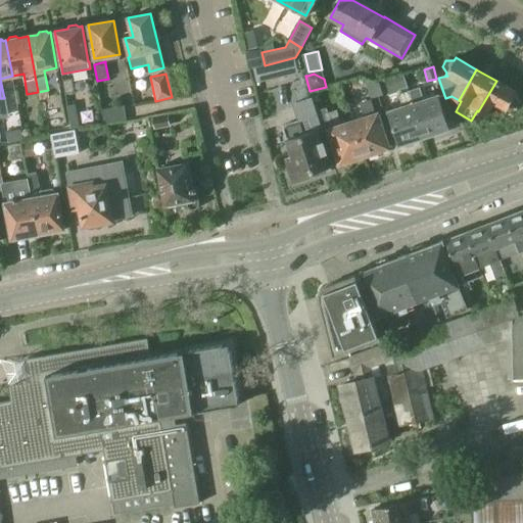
[(62,80),(64,94),(75,92),(72,78),(62,80)]
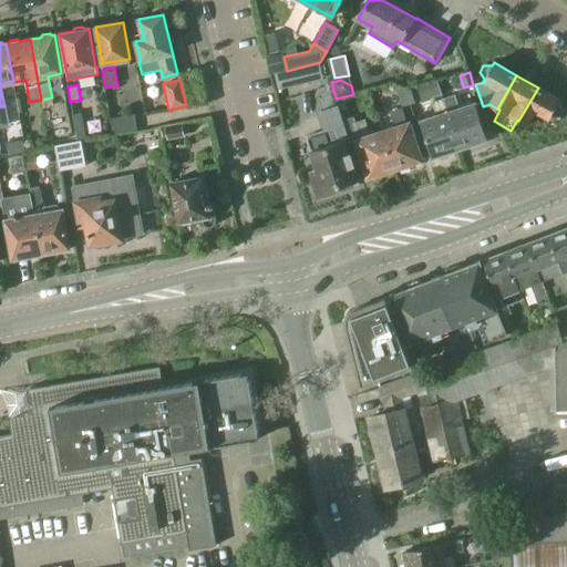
[(406,91),(411,105),(420,102),(415,88),(406,91)]
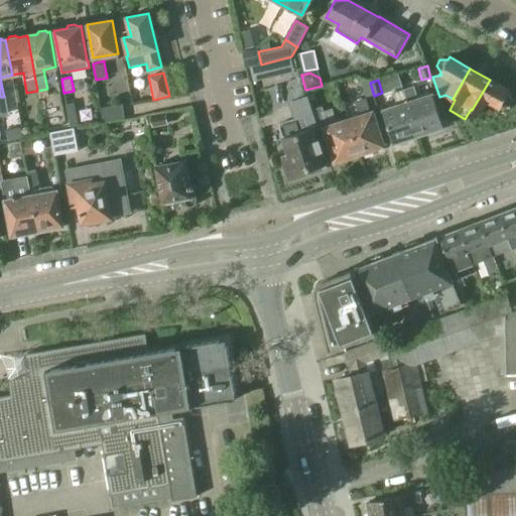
[(487,101),(500,108),(501,106),(509,106),(513,100),(509,93),(510,91),(490,80),(472,110),(479,114),(487,101)]
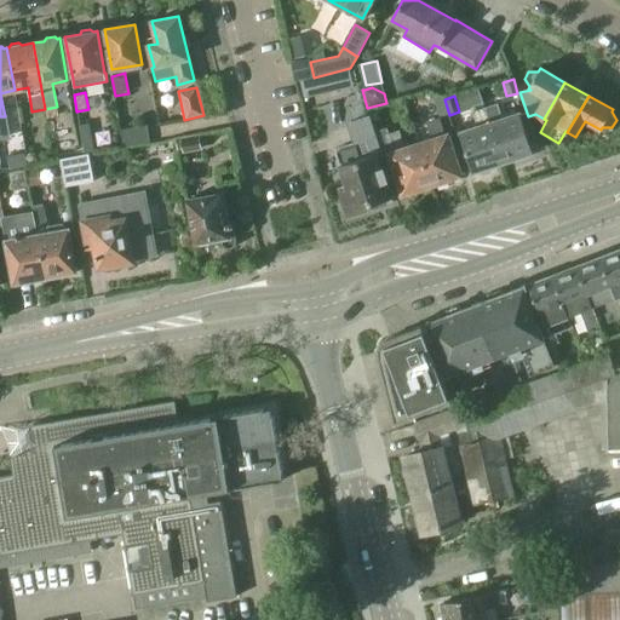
[(503,116),(498,104),(484,108),(503,161),(515,156),(518,160),(527,158),(530,151),(533,150),(520,112),(503,116)]
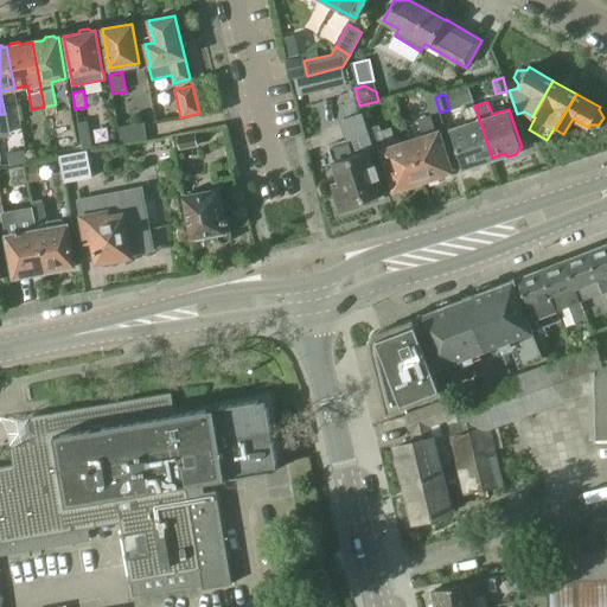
[(449,128),(462,167),(466,166),(470,170),(479,166),(480,161),(492,158),(474,106),(462,110),(466,122),(449,128)]
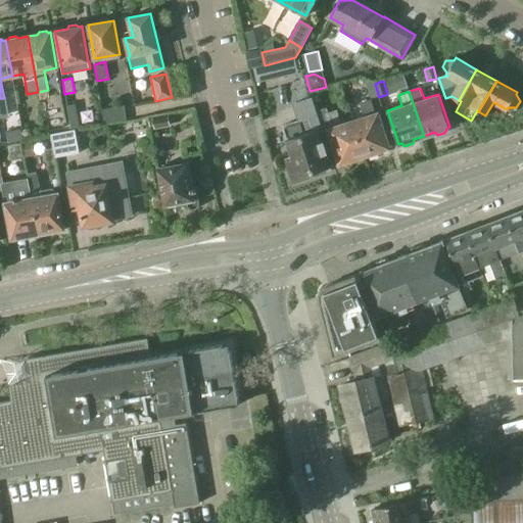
[(317,112),(312,97),(293,103),(299,122),(297,123),(280,128),(289,158),(287,159),(291,170),(287,171),(290,183),(308,178),(307,174),(329,168),(324,153),(329,152),(323,132),(317,112)]
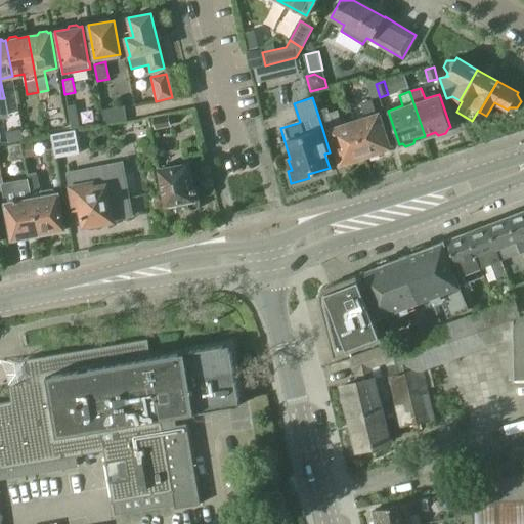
[(367,155),(368,159),(379,156),(378,151),(390,147),(379,114),(376,114),(372,100),(360,103),(364,118),(353,121),(364,156),(367,155)]
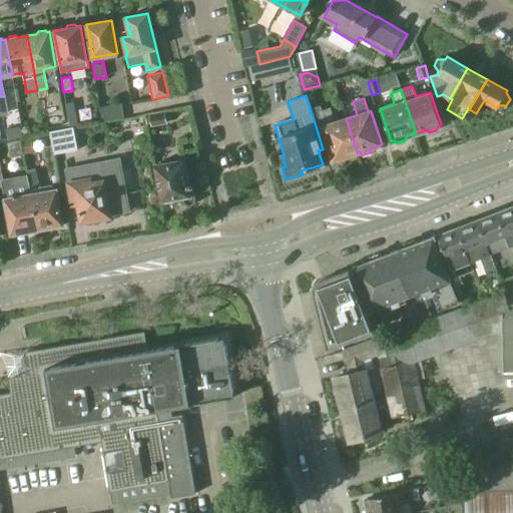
[(77,124),(74,102),(65,103),(68,125),(77,124)]
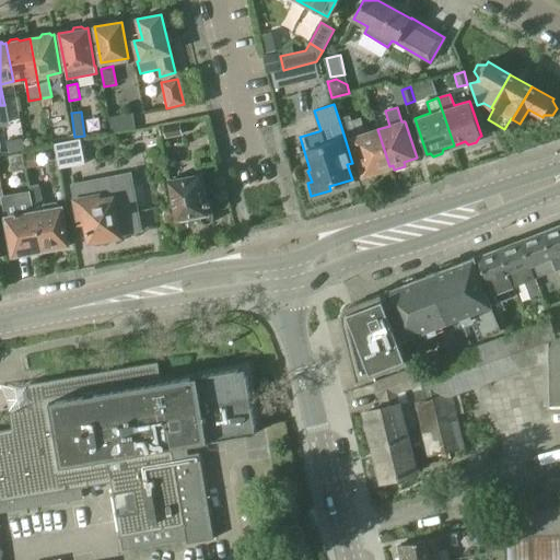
[(135,128),(132,113),(108,117),(111,132),(135,128)]
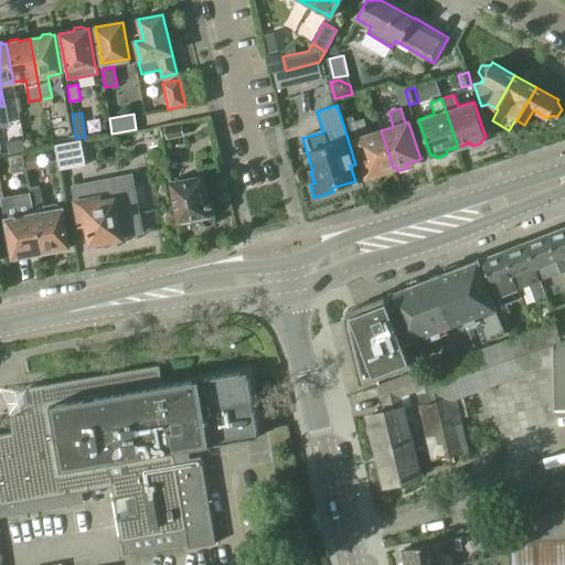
[(342,121),(349,142),(355,141),(366,177),(380,172),(381,177),(393,172),(392,169),(393,168),(381,130),(369,135),(363,119),(354,123),(353,118),(342,121)]
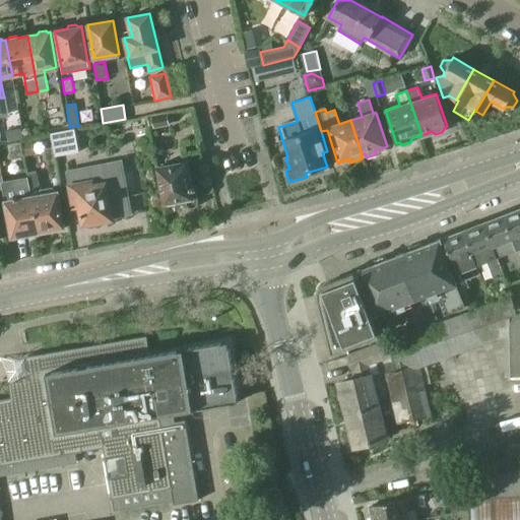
[(147,116),(150,130),(170,126),(167,112),(147,116)]
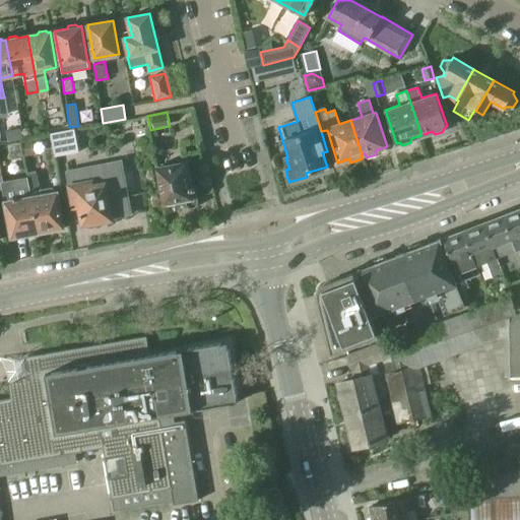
[(50,133),(55,156),(78,152),(74,129),(50,133)]
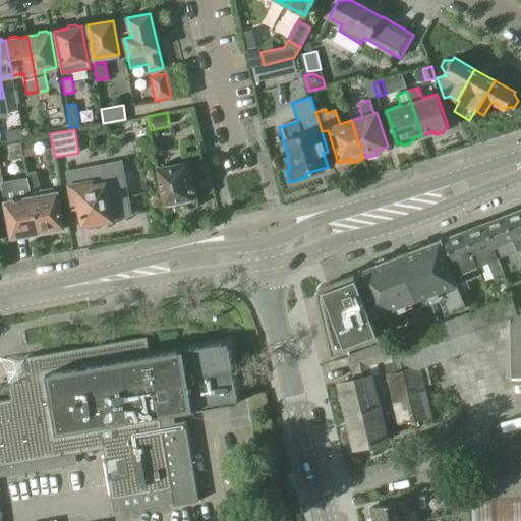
[(104,169),(68,175),(70,187),(74,210),(80,209),(83,225),(95,223),(98,227),(110,225),(111,220),(112,220),(112,219),(131,215),(127,196),(124,196),(118,163),(103,166),(104,169)]
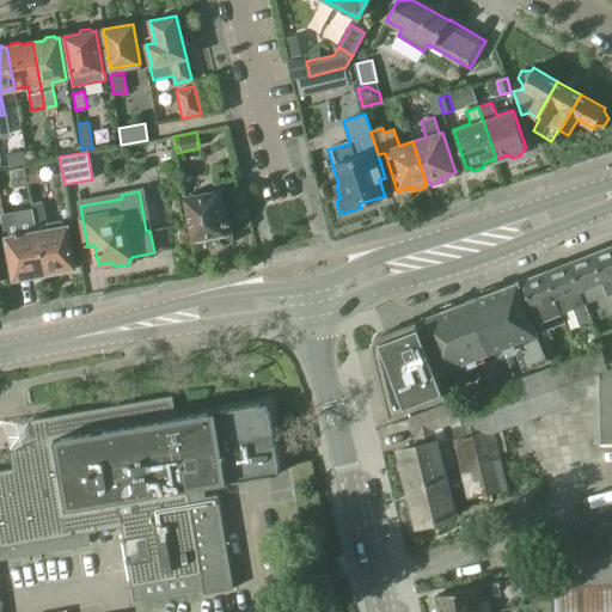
[(232,237),(228,218),(224,219),(220,191),(184,199),(191,240),(195,240),(195,242),(219,238),(219,239),(220,242),(220,243),(224,244),(225,244),(227,244),(230,244),(230,243),(231,242),(232,242),(232,240),(233,239),(232,237)]
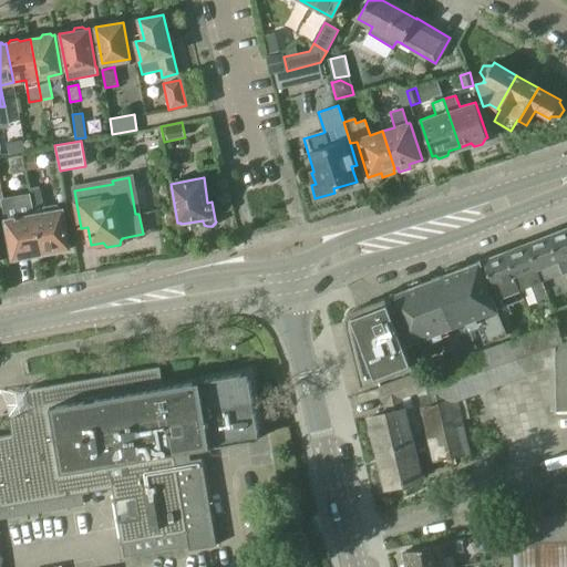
[(41,189),(30,192),(30,194),(32,204),(33,215),(34,215),(39,236),(42,254),(54,251),(58,255),(65,253),(68,248),(70,248),(62,209),(59,209),(45,213),(44,207),(41,189)]
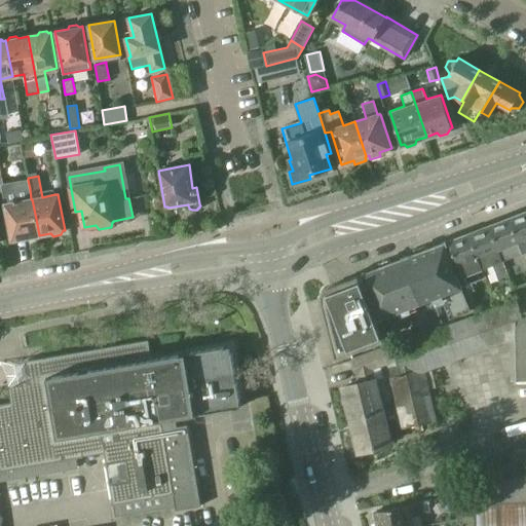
[(2,178),(0,178),(0,192),(3,192),(4,195),(5,204),(12,240),(25,238),(28,240),(34,239),(36,236),(39,235),(36,219),(32,199),(31,199),(30,189),(28,180),(26,180),(24,178),(16,179),(14,182),(3,184),(2,178)]
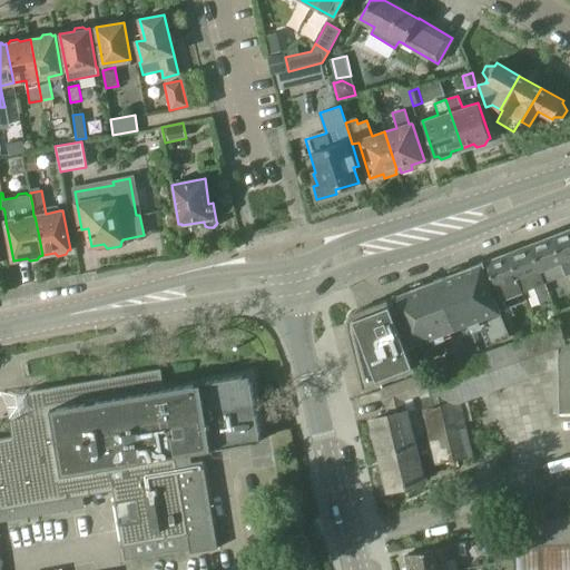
[(569,227),(553,235),(569,283),(569,227)]
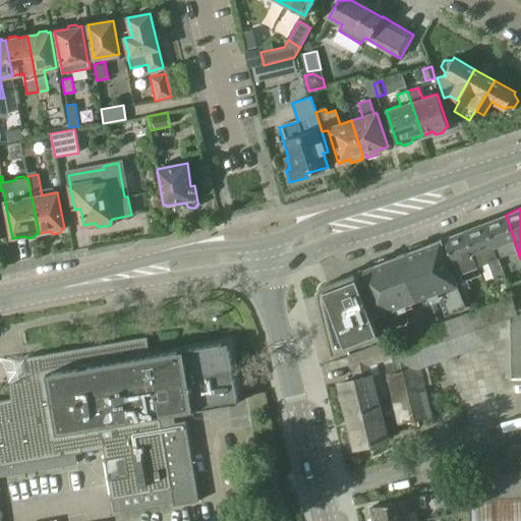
[(520,258),(506,215),(485,223),(498,257),(508,253),(511,263),(508,264),(511,272),(520,267),(520,258)]
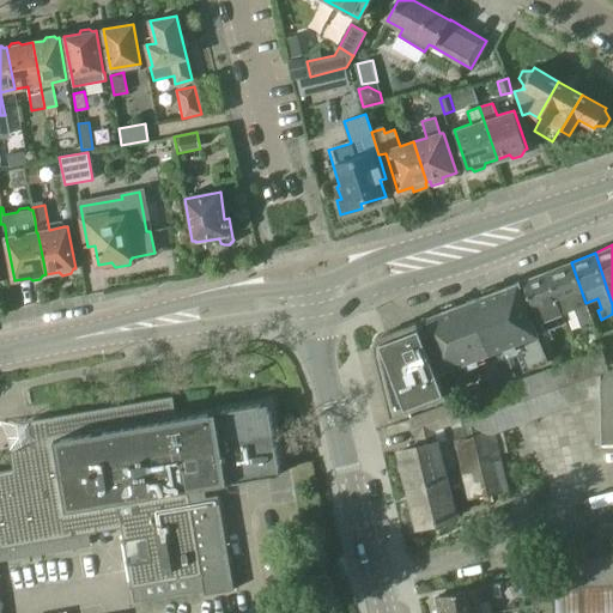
[(571,262),(548,271),(563,311),(574,308),(581,329),(593,325),(586,303),(571,262)]
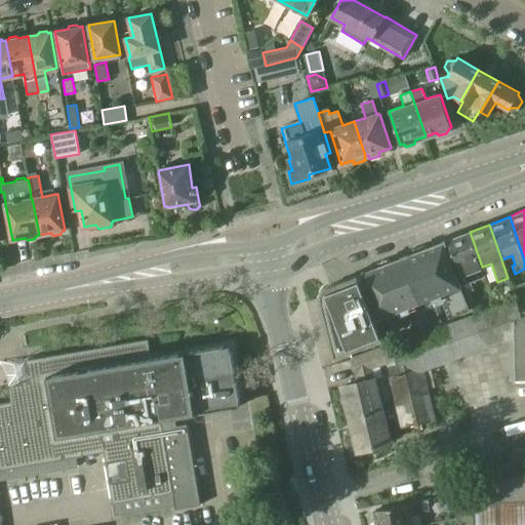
[(471,284),(484,278),(481,268),(482,267),(470,232),(446,241),(460,275),(468,292),(473,290),(471,284)]
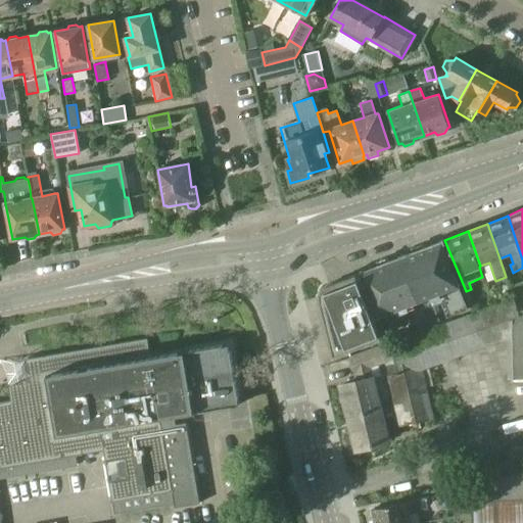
[(442,241),(401,257),(418,300),(428,328),(440,324),(433,306),(429,307),(428,304),(433,302),(436,301),(439,310),(443,308),(447,318),(467,311),(458,285),(459,285),(442,241)]
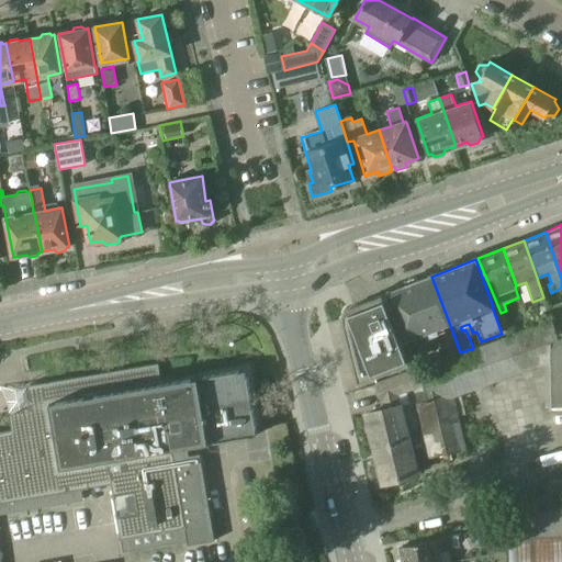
[(431,277),(388,293),(405,340),(425,333),(428,338),(439,334),(437,328),(449,323),(431,277)]
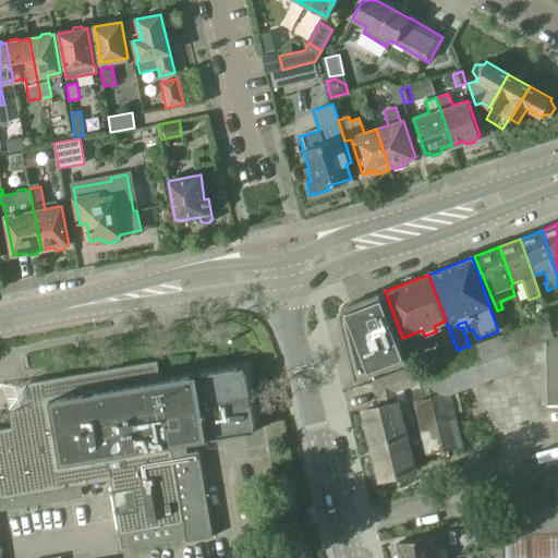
[(370,295),(347,304),(348,304),(346,305),(344,306),(343,307),(342,308),(341,310),(340,312),(340,313),(340,315),(340,316),(340,317),(340,318),(355,379),(405,360),(381,298),(380,298),(378,292),(370,295)]
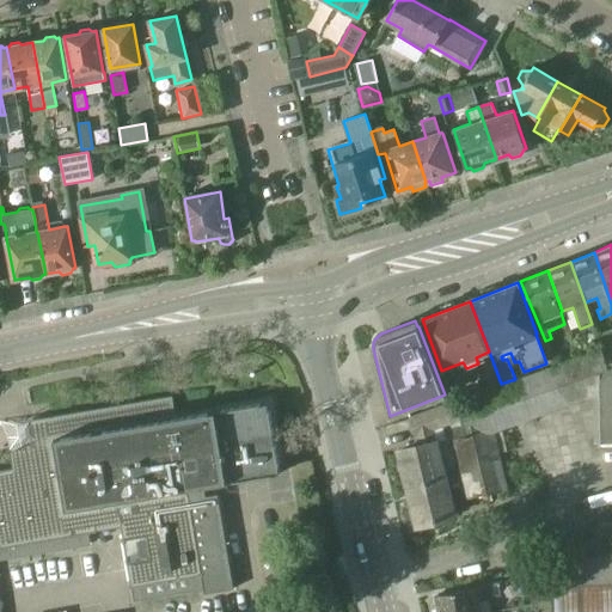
[(463,423),(466,433),(456,438),(452,439),(460,475),(465,490),(466,499),(509,489),(495,433),(592,397),(593,444),(611,442),(611,361),(605,363),(600,349),(515,379),(501,384),(457,398),(454,399),(461,421),(463,423)]
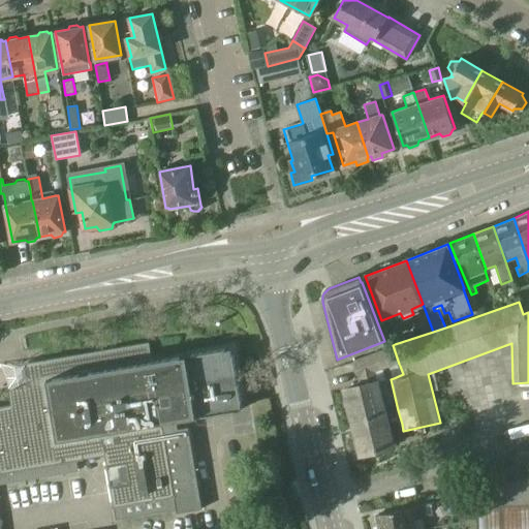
[(0,528),(0,473),(22,470),(102,456),(112,507),(114,507),(116,521),(176,509),(177,514),(201,509),(188,429),(178,430),(176,421),(241,409),(240,403),(230,347),(185,355),(151,361),(148,342),(42,360),(42,361),(24,364),(26,374),(20,384),(9,386),(12,404),(0,406),(0,528)]
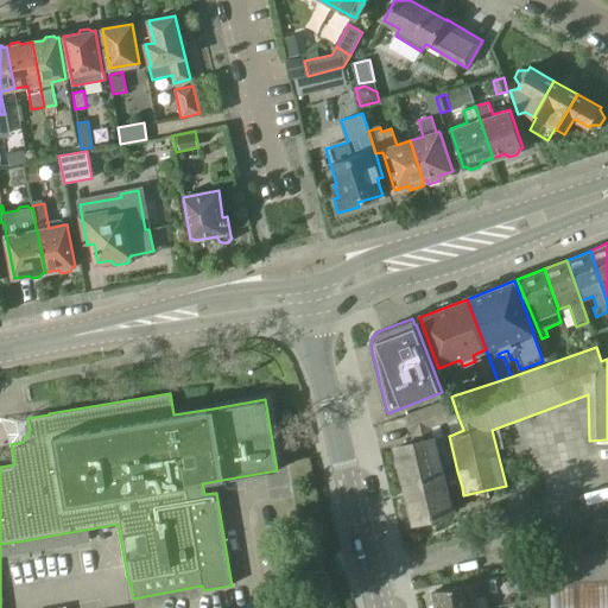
[(451,397),(445,399),(406,413),(413,434),(415,436),(432,429),(448,423),(458,418),(451,397)]
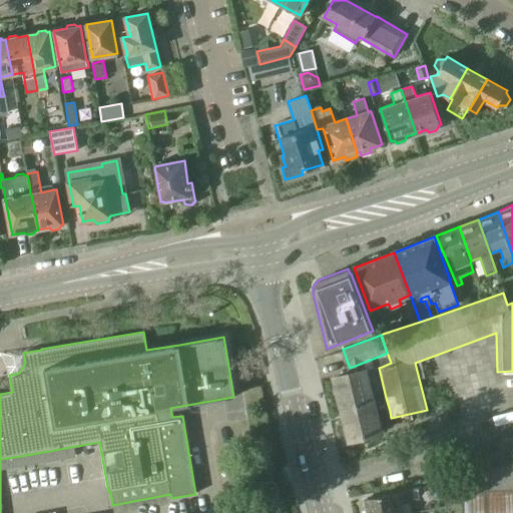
[(388,355),(379,359),(382,367),(391,363),(388,355)]
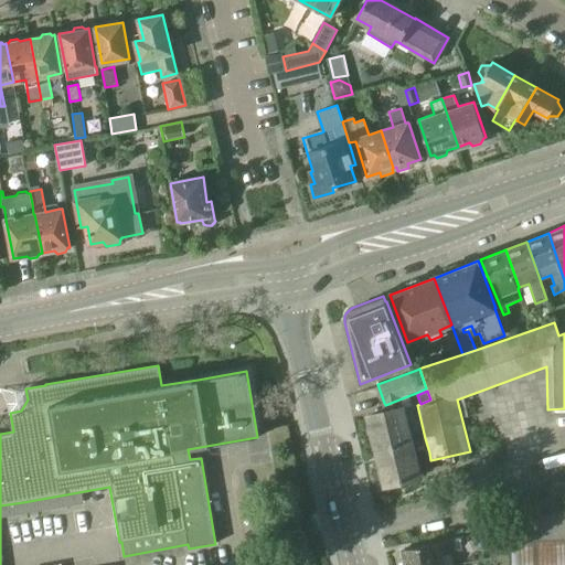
[(386,411),(366,416),(372,435),(371,435),(373,448),(375,448),(375,450),(412,441),(402,398),(385,405),(386,411)]
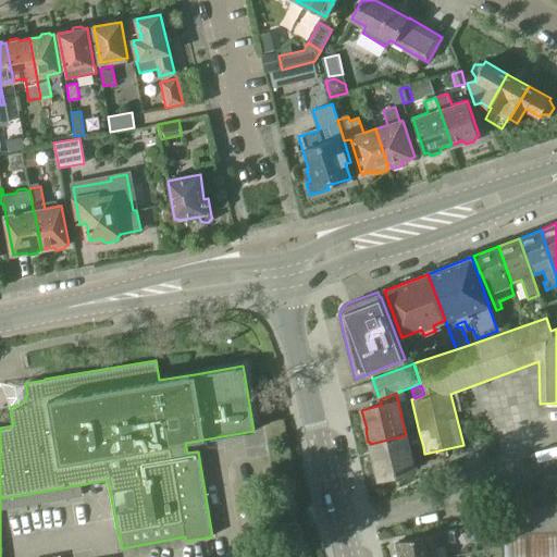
[(406,435),(370,444),(374,462),(373,462),(376,475),(378,475),(379,479),(415,470),(409,449),(423,446),(419,432),(406,435)]
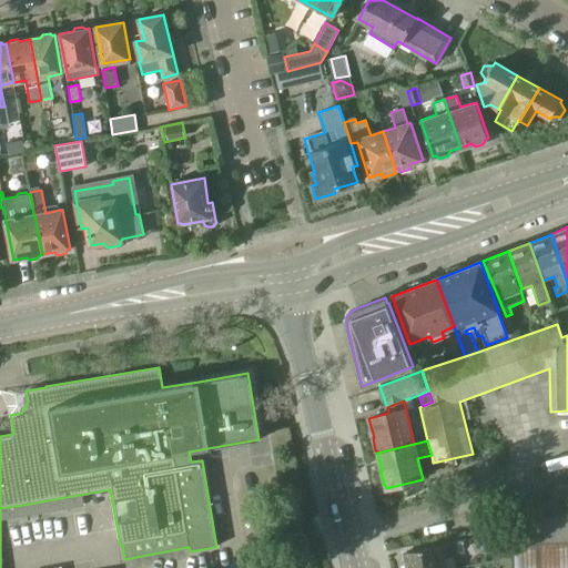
[(567,567),(567,511),(511,524),(513,567),(567,567)]
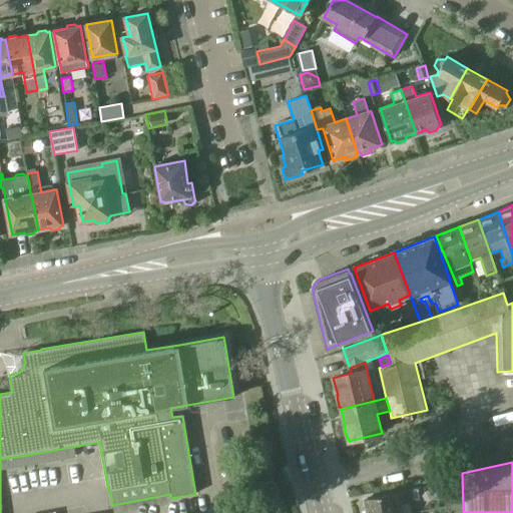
[(398,492),(364,499),(366,512),(402,512),(401,505),(411,502),(411,501),(419,499),(419,498),(417,488),(398,492)]
